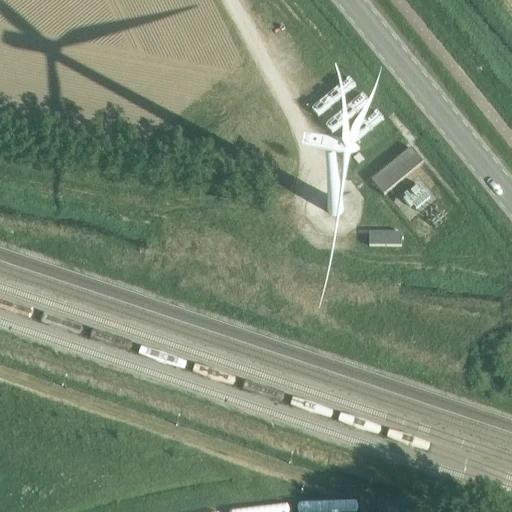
[(350,81),(313,112),(319,119),(356,88),(350,81)]
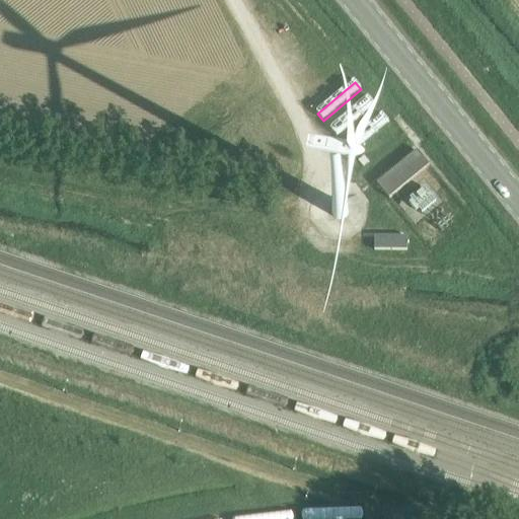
[(369,98),(331,130),(338,137),(375,105),(369,98)]
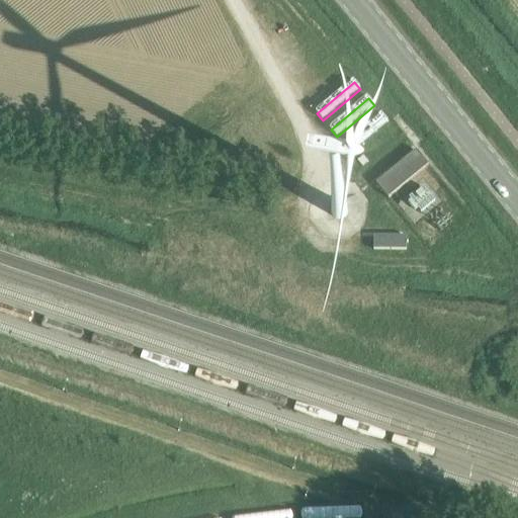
[(382,115),(344,147),(350,154),(387,122),(382,115)]
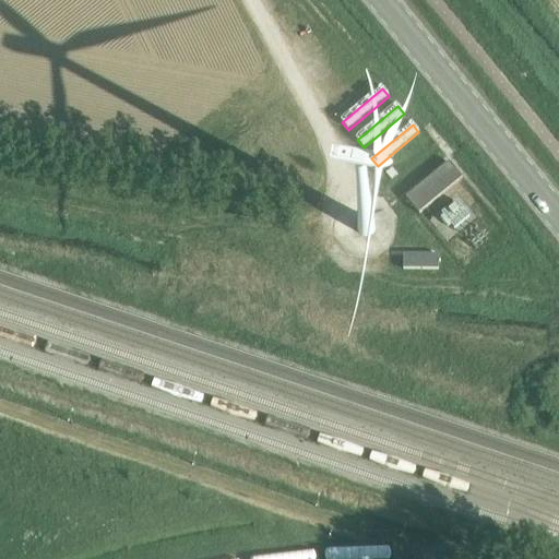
[(419,215),(463,179),(450,164),(406,200),(419,215)]
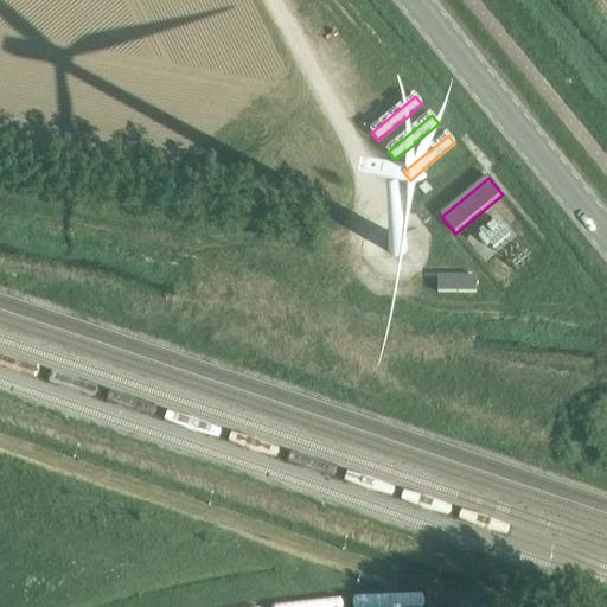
[(490,235),(484,241),(499,255),(519,232),(493,208),(478,224),(490,235)]
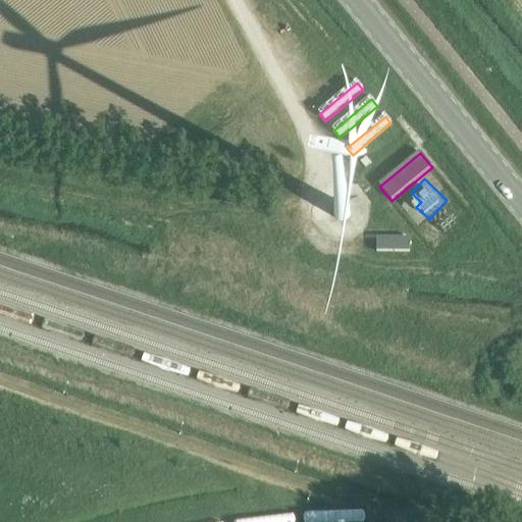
[(410,240),(376,240),(376,253),(409,253),(410,240)]
